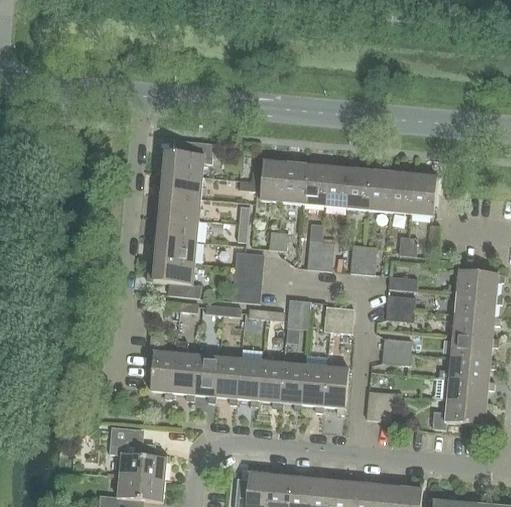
[(212,142),(181,139),(179,152),(157,149),(155,172),(161,172),(202,176),(203,161),(211,162),(212,142)]
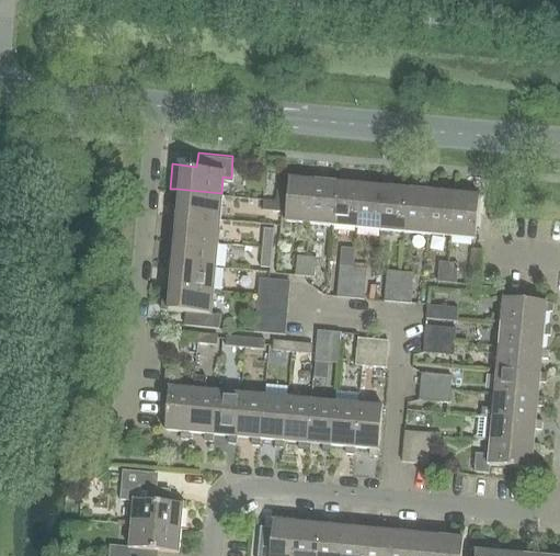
[(284,218),(308,220),(312,176),(311,176),(296,174),(297,168),(288,167),(284,218)]
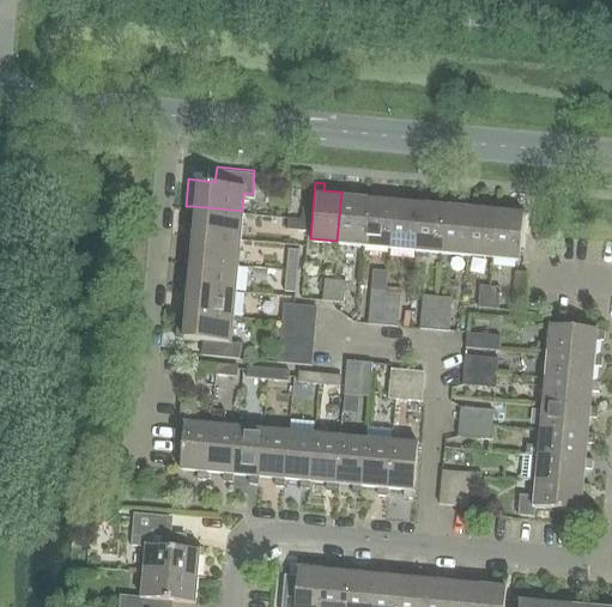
[(341,184),(340,192),(341,192),(337,241),(363,243),(367,194),(350,193),(350,186),(341,184)]
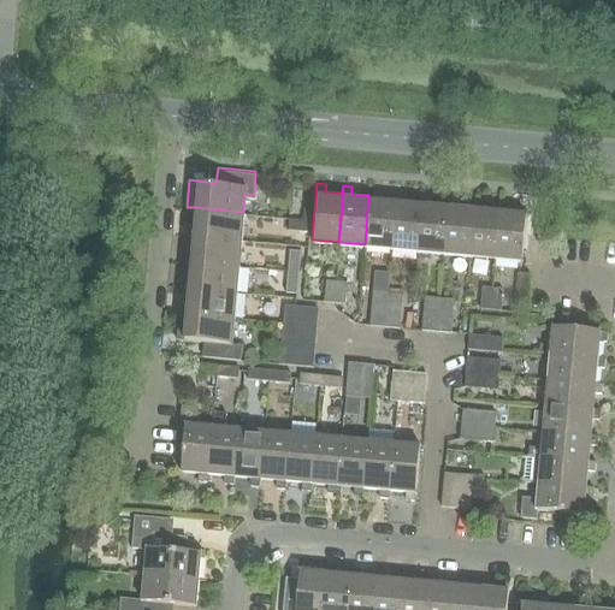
[(368,195),(365,244),(390,247),(395,197),(394,197),(377,196),(378,189),(368,188),(368,195)]
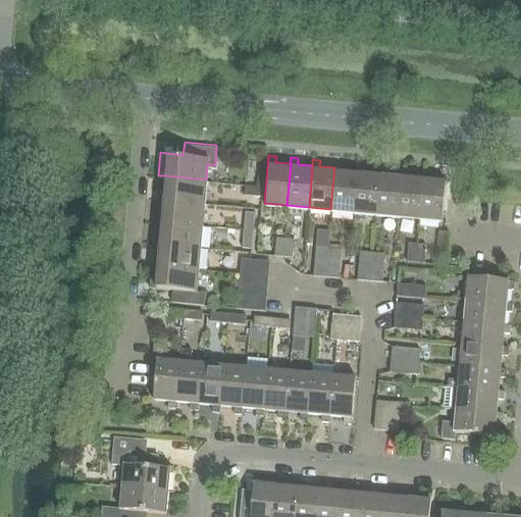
[(333,167),(334,167),(330,209),(352,211),(356,169),(355,169),(342,168),(342,162),(334,161),(333,167)]
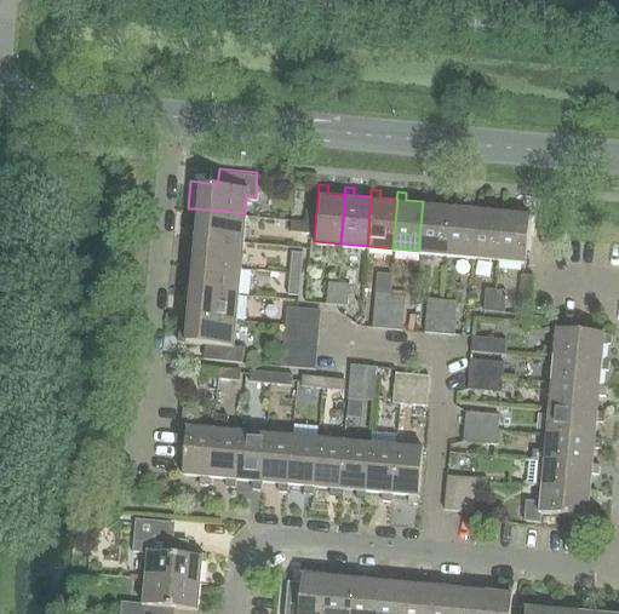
[(422,201),(423,201),(418,251),(445,253),(450,204),(448,204),(431,202),(433,195),(423,194),(422,201)]
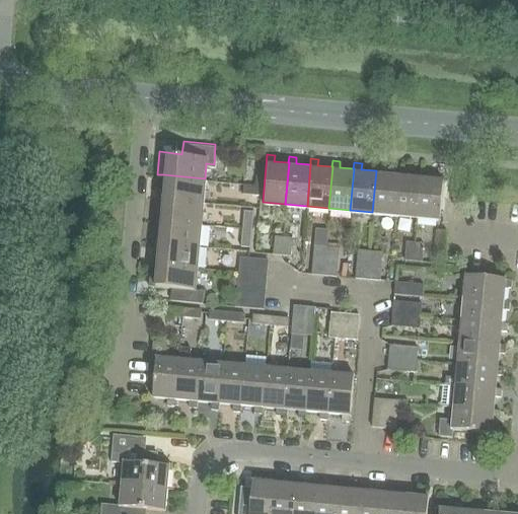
[(375,170),(376,170),(372,212),(393,214),(397,172),(383,171),(383,165),(376,164),(375,170)]
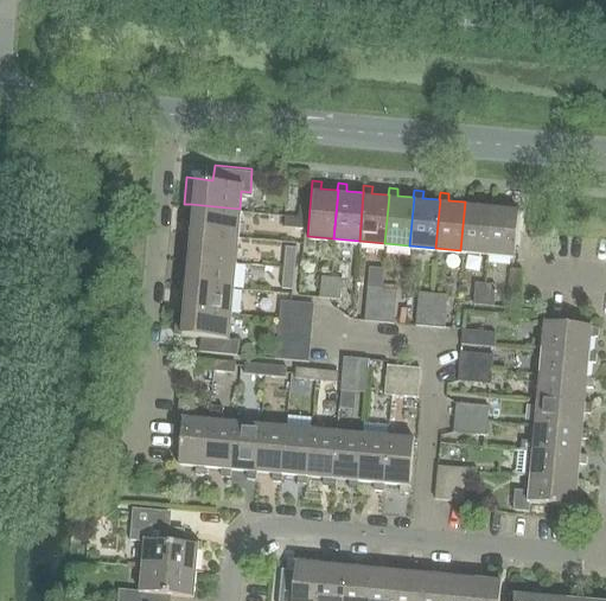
[(465,202),(460,250),(486,253),(491,204),(490,204),(473,203),(474,196),(465,194),(465,202)]
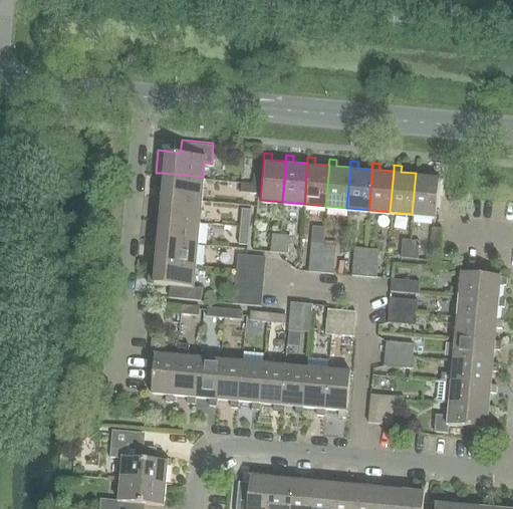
[(416,173),(412,214),(435,216),(438,175),(423,174),(423,168),(416,167),(415,173),(416,173)]
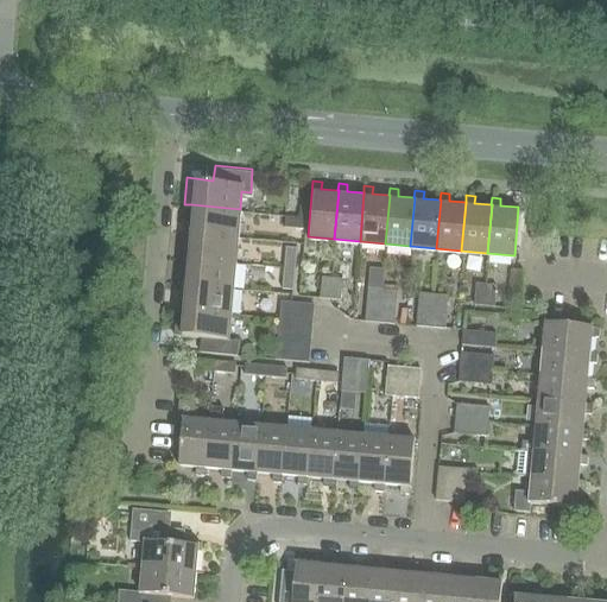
[(182,229),(189,230),(189,229),(238,234),(240,209),(191,204),(190,221),(183,220),(182,229)]
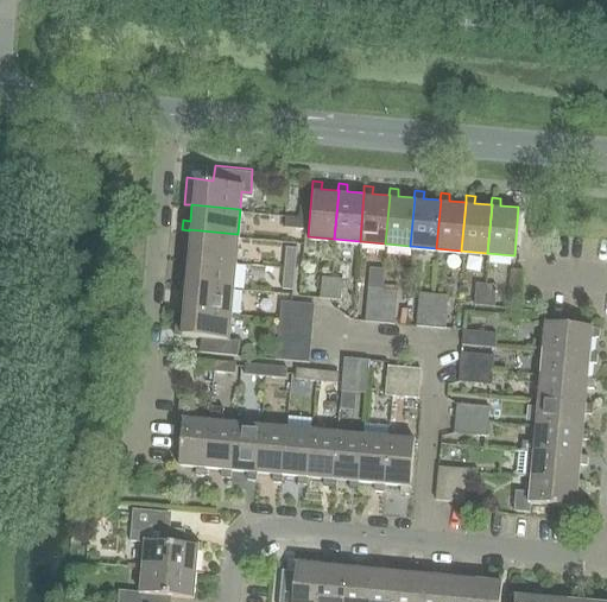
[(283,223),(304,226),(305,215),(284,213),(283,223)]
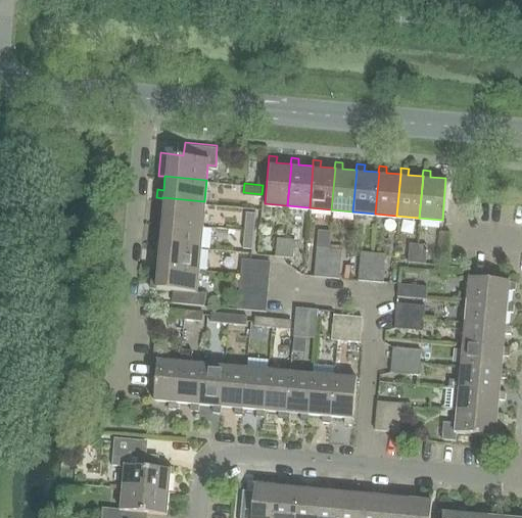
[(162,197),(162,198),(161,213),(155,212),(154,220),(160,220),(202,224),(204,201),(162,197)]
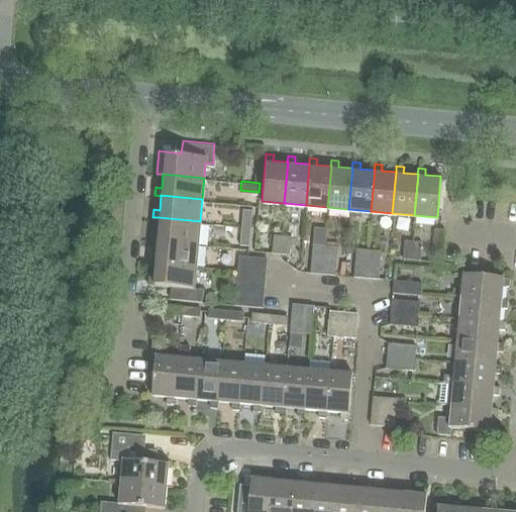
[(241,207),(240,224),(249,225),(250,208),(241,207)]
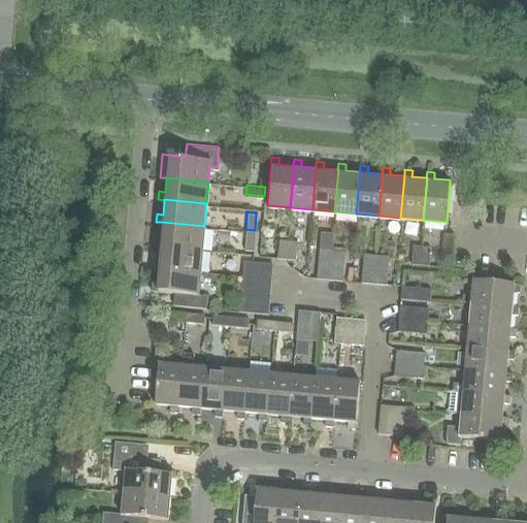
[(162,222),(161,236),(155,236),(154,243),(160,244),(160,243),(202,248),(204,226),(162,222)]
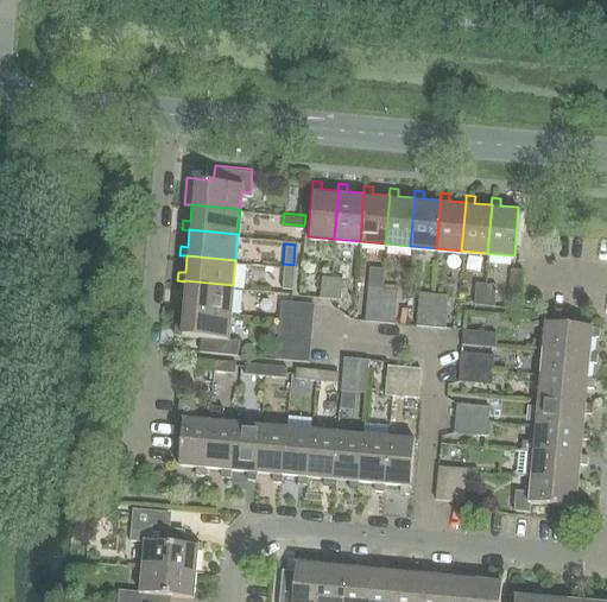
[(293,265),(283,264),(280,285),(291,286),(293,265)]
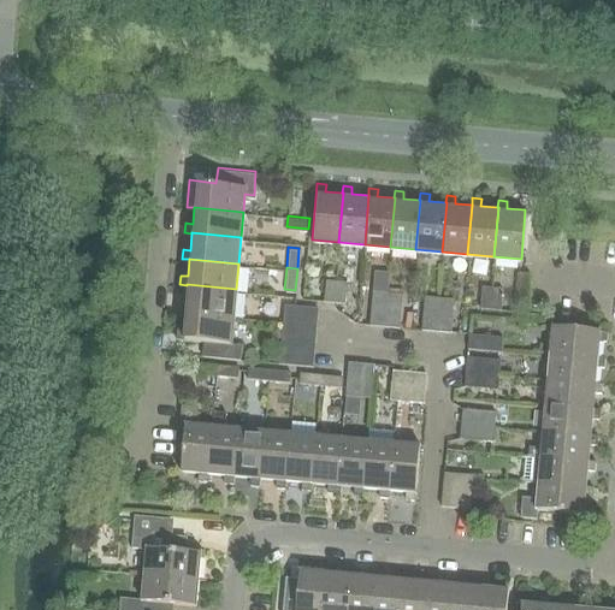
[(323,298),(333,300),(335,278),(325,277),(323,298)]
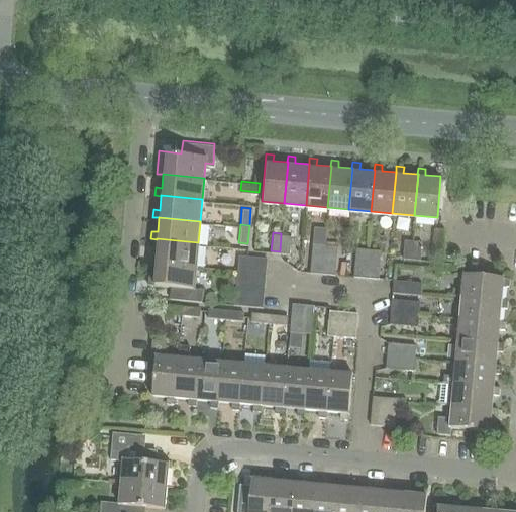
[(281,233),(280,251),(288,251),(290,234),(281,233)]
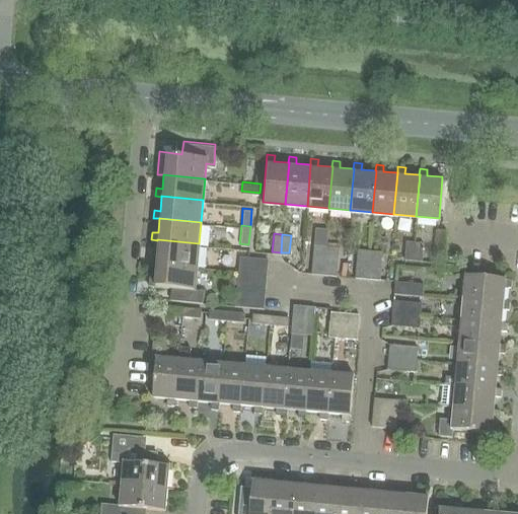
[(412,258),(414,239),(404,238),(403,257),(412,258)]
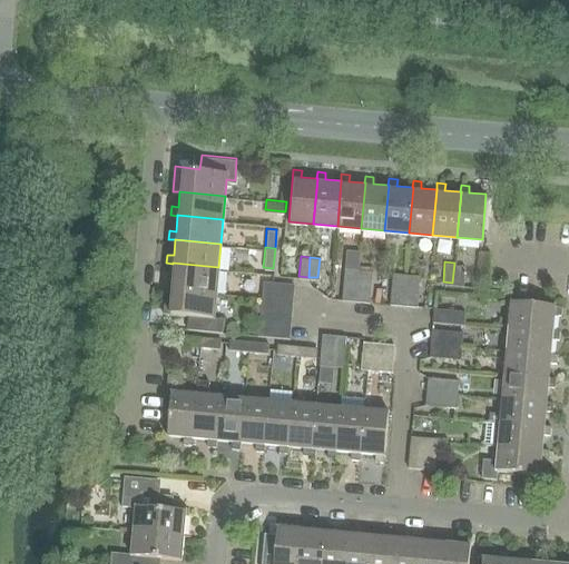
[(170,287),(216,292),(218,267),(173,263),(173,264),(172,279),(165,278),(164,287),(170,287)]
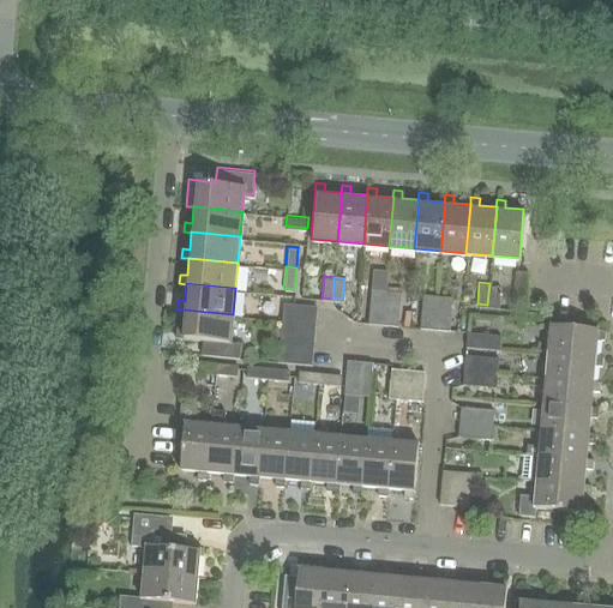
[(499,284),(490,283),(487,305),(498,305),(499,284)]
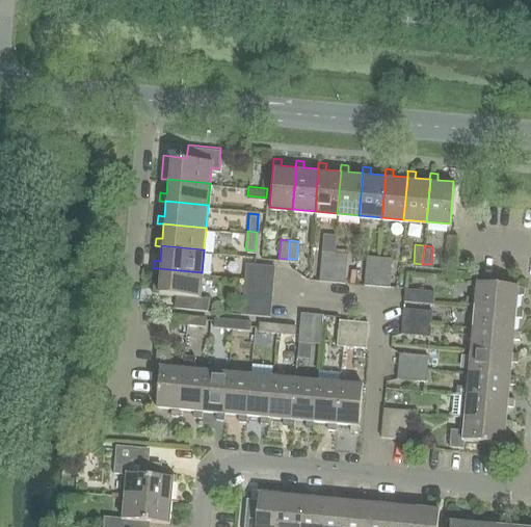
[(318,278),(330,279),(334,251),(321,249),(318,278)]
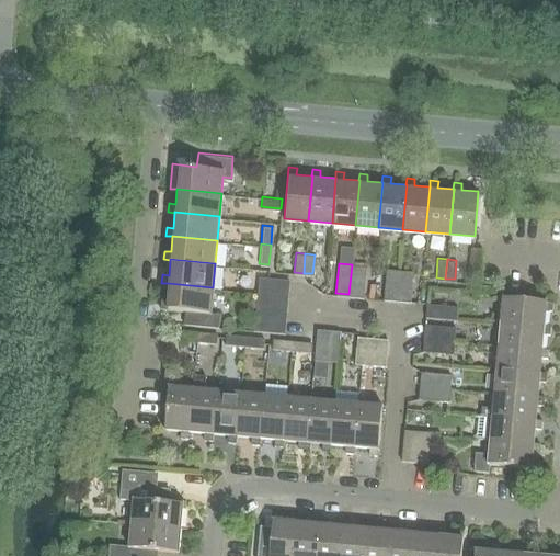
[(352,264),(349,294),(362,296),(365,265),(352,264)]
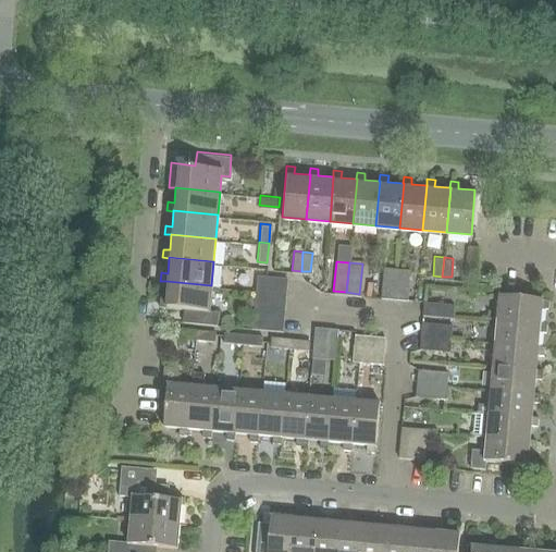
[(393,296),(396,267),(383,265),(380,295),(393,296)]
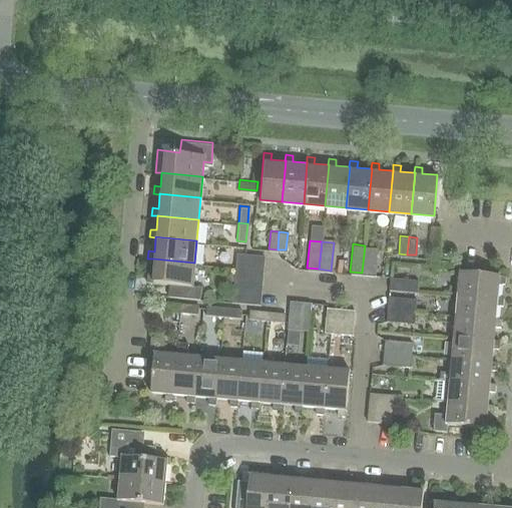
[(377,246),(365,245),(362,273),(374,275),(377,246)]
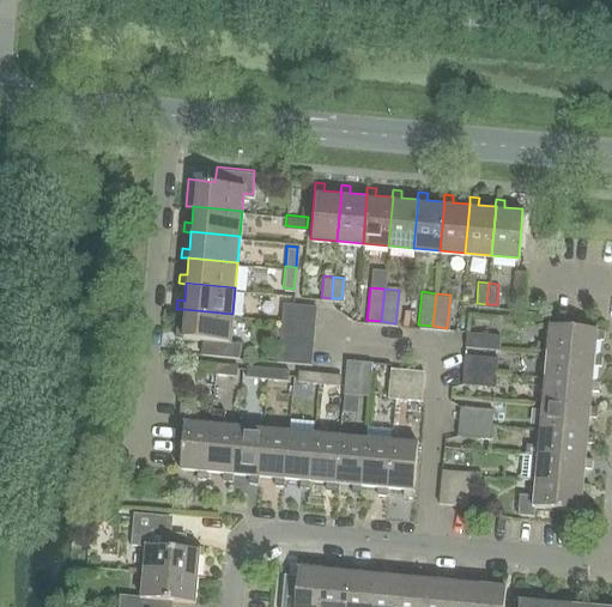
[(280,316),(314,319),(315,303),(282,301),(280,316)]
